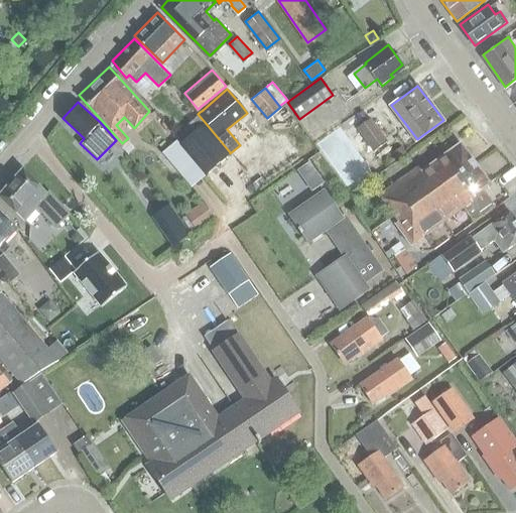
[(192,129),(195,130),(205,122),(198,114),(188,121),(187,122),(192,129)]
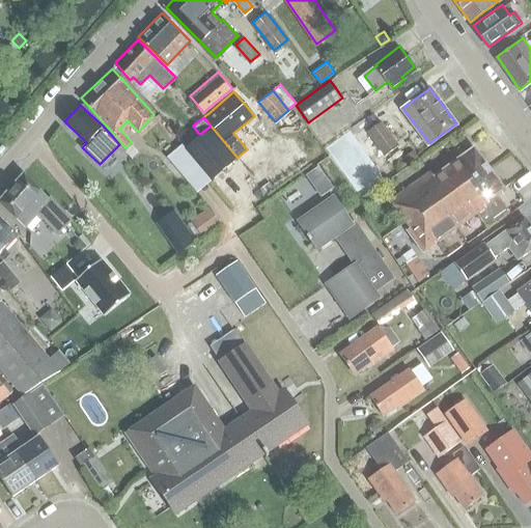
[(396,142),(381,121),(368,131),(384,151),(396,142)]
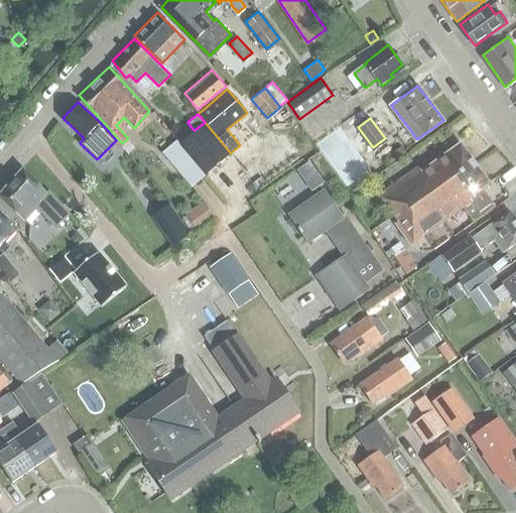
[(183,140),(179,143),(205,174),(230,153),(230,152),(205,122),(195,130),(183,140)]
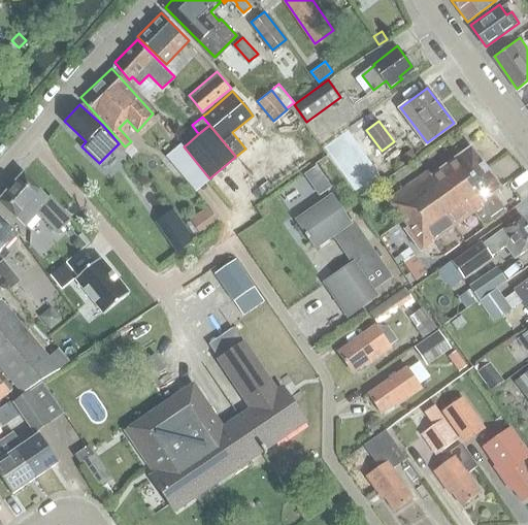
[(347,133),(327,143),(336,163),(357,153),(347,133)]
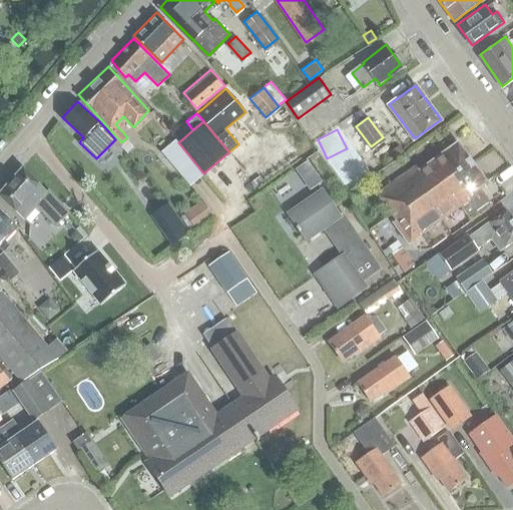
[(486,181),(458,142),(425,167),(415,166),(379,193),(398,219),(395,222),(409,242),(469,198),(471,200),(475,197),(478,202),(487,196),(479,186),(486,181)]
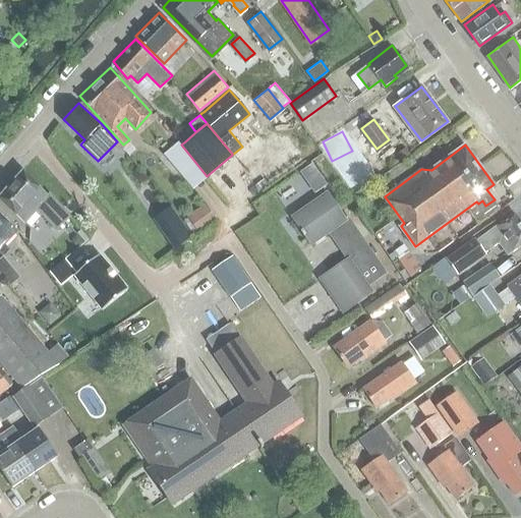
[(0,198),(23,221),(36,209),(56,228),(70,214),(48,192),(47,193),(23,170),(0,194),(0,198)]
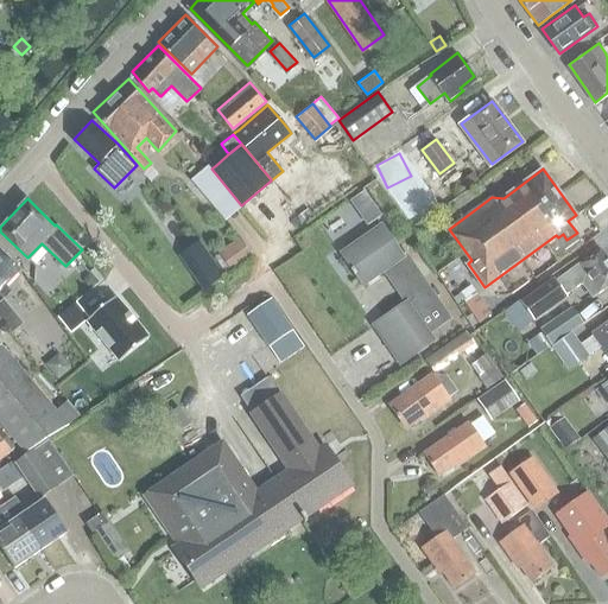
[(406,252),(401,254),(381,224),(341,253),(350,267),(349,267),(353,273),(354,272),(361,283),(381,269),(405,304),(373,326),(398,364),(432,341),(428,334),(450,317),(406,252)]
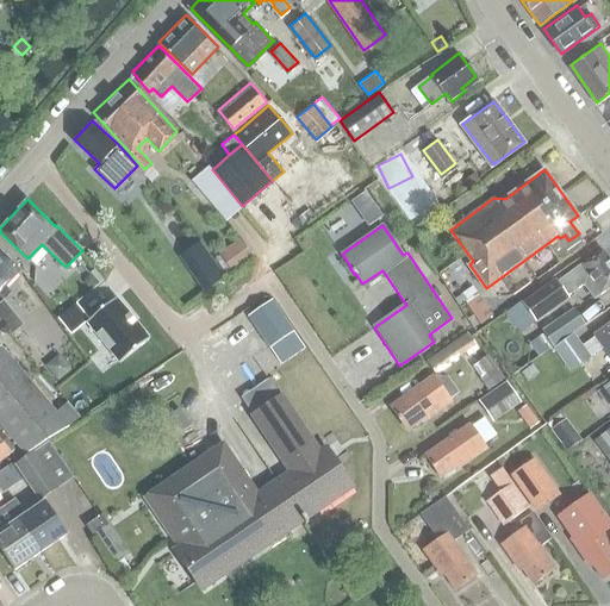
[(226,273),(253,254),(238,235),(213,254),(226,273)]
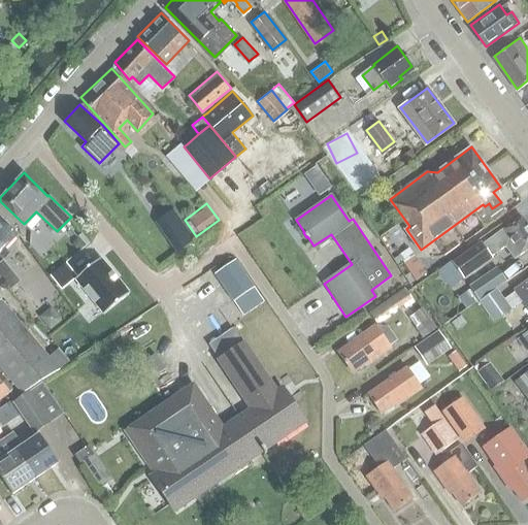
[(154,219),(175,250),(194,236),(172,205),(154,219)]
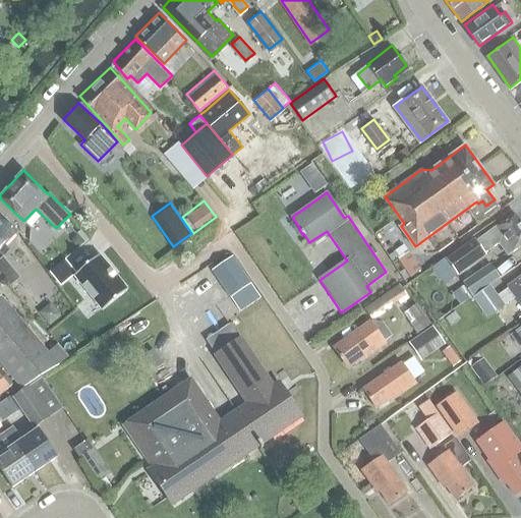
[(520,243),(520,221),(515,213),(511,216),(475,240),(474,238),(449,255),(459,271),(484,253),(482,251),(500,240),(508,252),(520,243)]
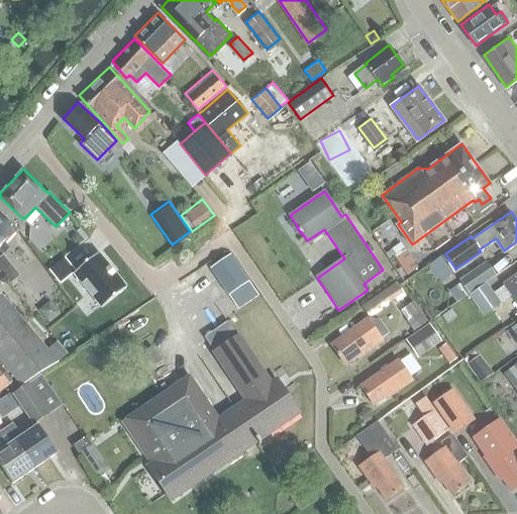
[(0,243),(16,228),(0,212),(0,243)]
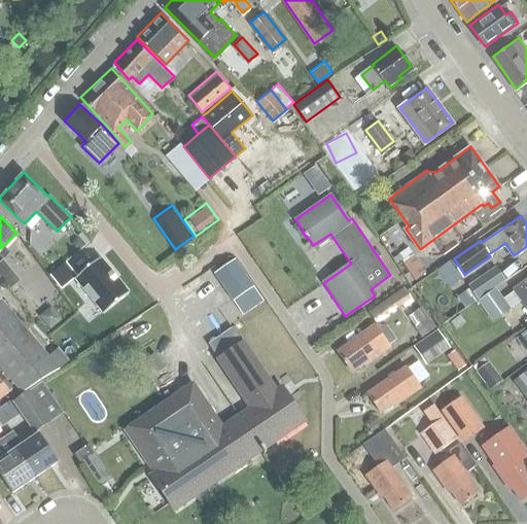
[(408,246),(397,253),(402,260),(413,254),(408,246)]
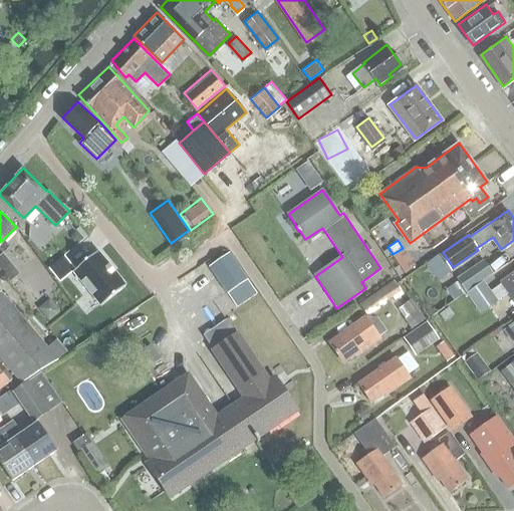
[(394,255),(393,255),(399,263),(409,256),(403,248),(394,255)]
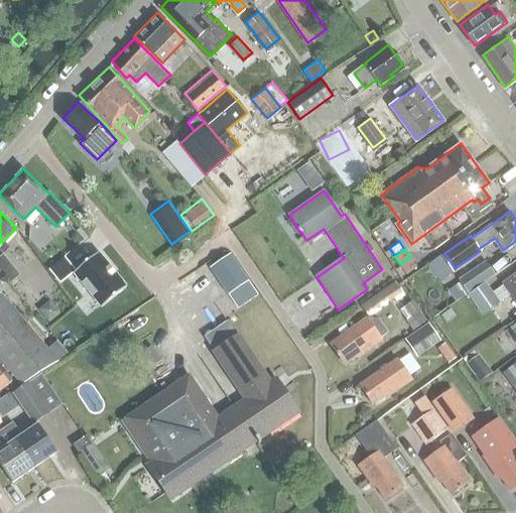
[(232,250),(220,256),(227,270),(240,263),(232,250)]
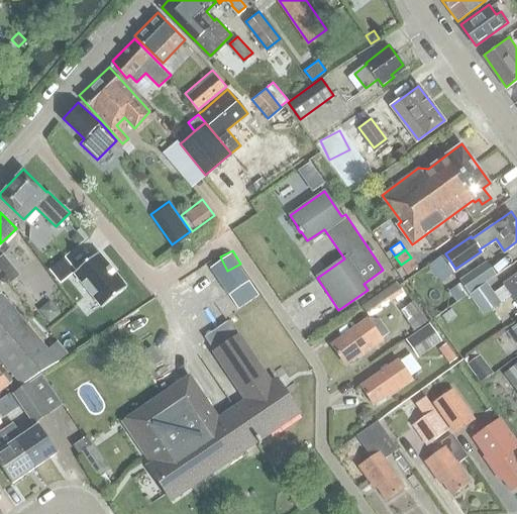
[(101,306),(126,286),(98,251),(73,272),(101,306)]
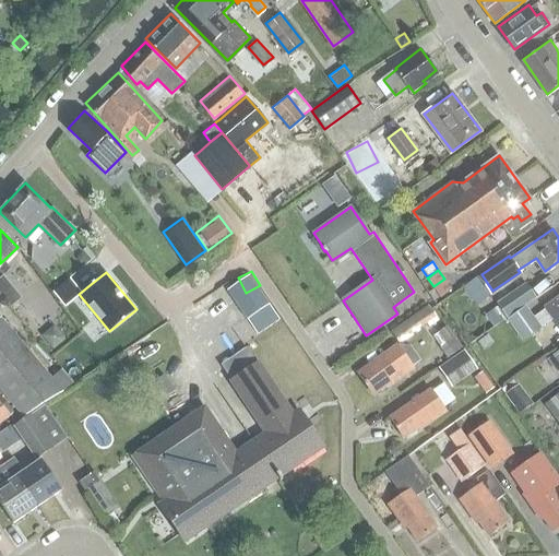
[(0,275),(0,291),(6,296),(4,297),(6,299),(11,306),(21,297),(2,274),(0,275)]
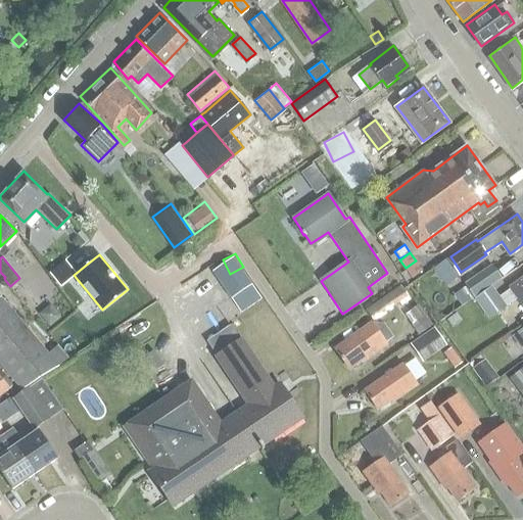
[(60,281),(76,268),(67,258),(52,271),(60,281)]
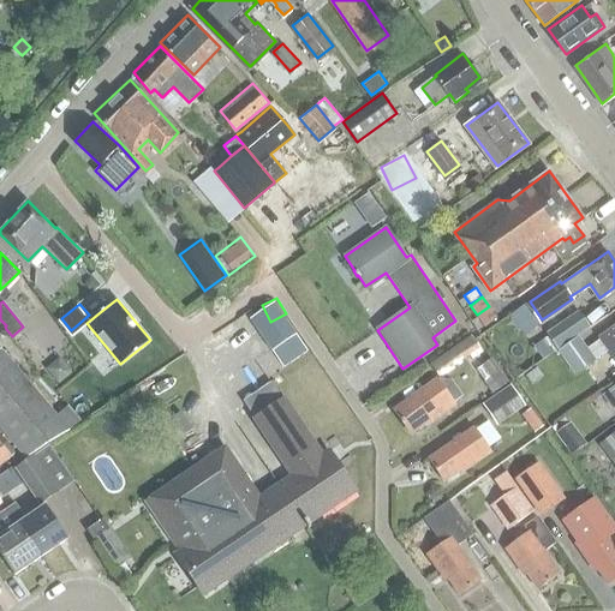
[(489,306),(477,315),(484,325),(496,316),(489,306)]
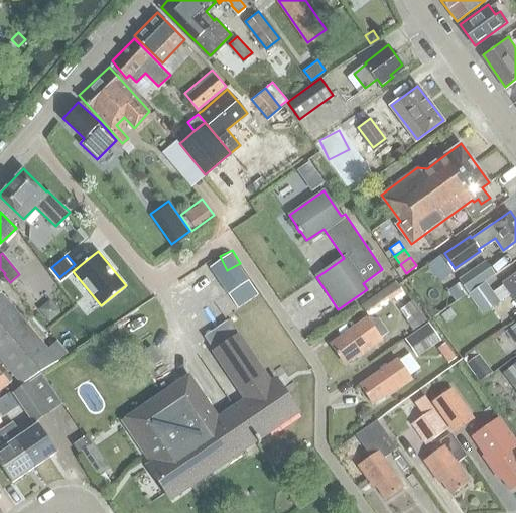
[(488,262),(462,281),(469,291),(496,272),(488,262)]
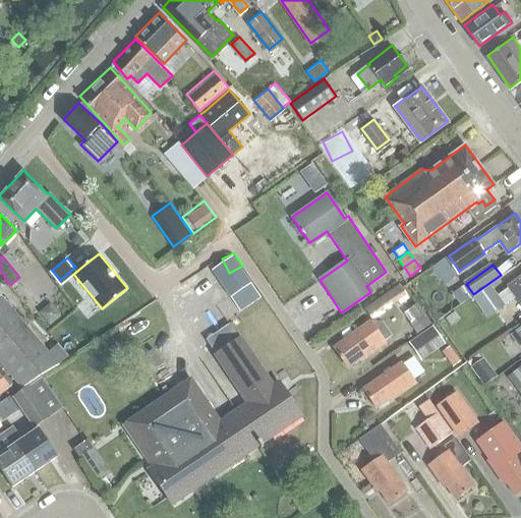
[(520,274),(507,284),(520,304),(520,274)]
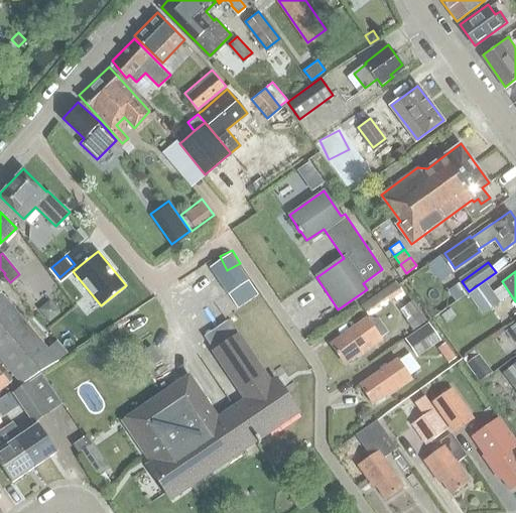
[(360,305),(368,316),(396,296),(397,297),(403,293),(394,280),(360,305)]
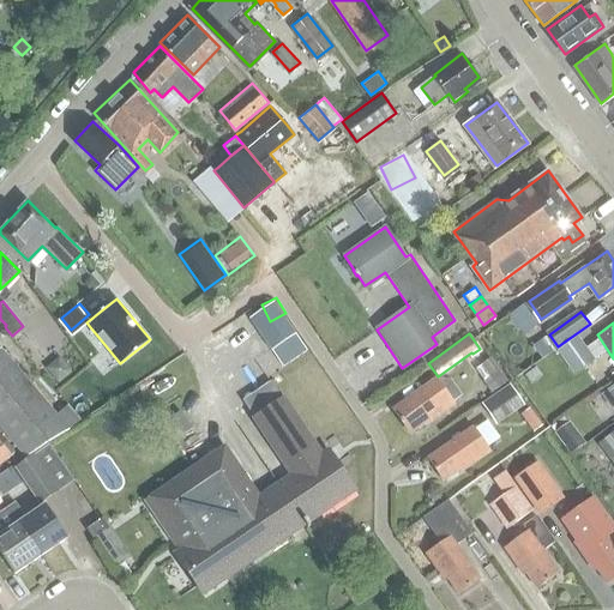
[(594,357),(577,333),(557,349),(573,373),(594,357)]
